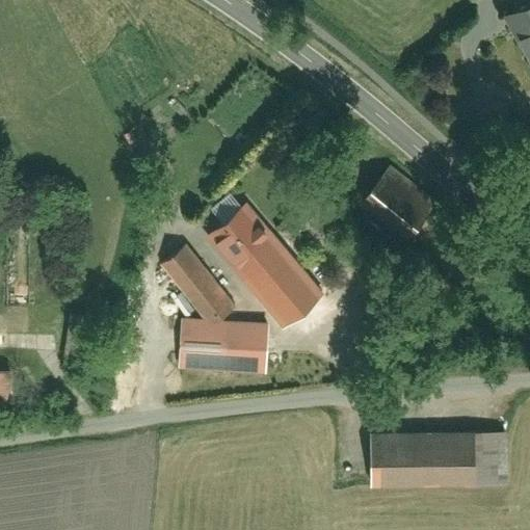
[(529,4),(505,17),(529,64),(529,4)]
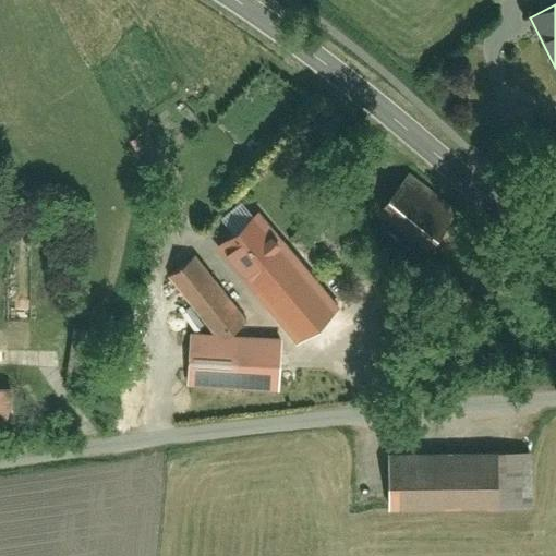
[(408,191),(382,220),(417,251),(443,222),(408,191)]
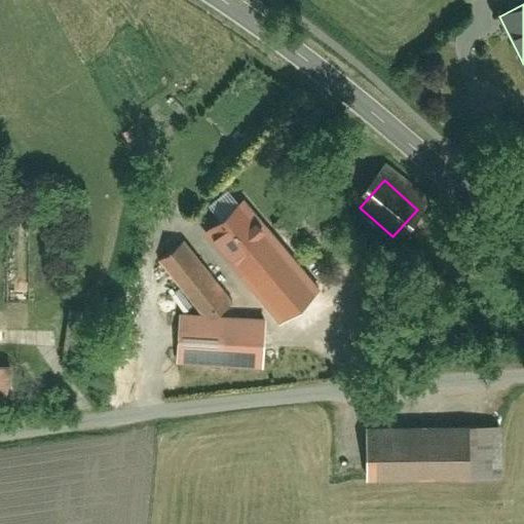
[(248,204),(211,233),(283,324),(320,295),(248,204)]
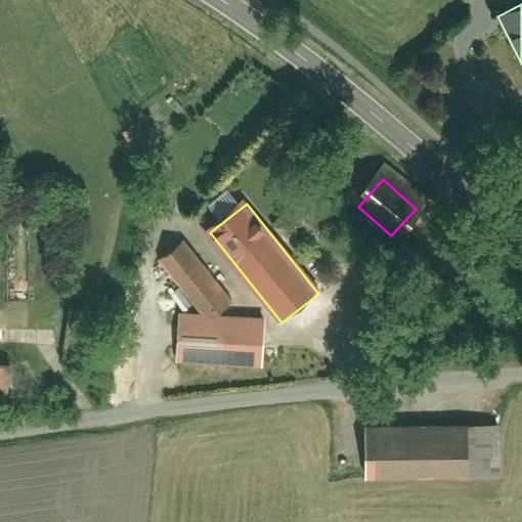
[(193,235),(161,261),(210,321),(242,296),(193,235)]
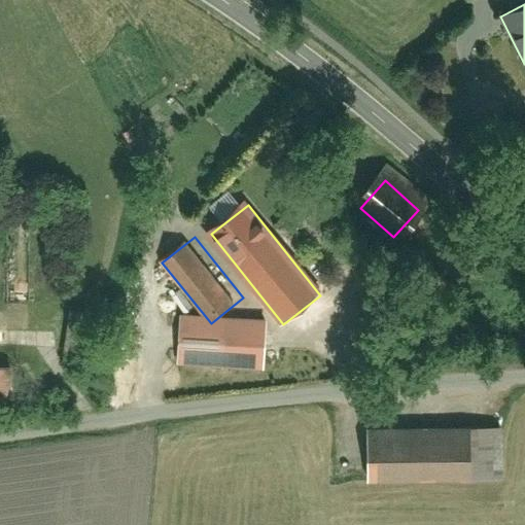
[(181,326),(182,368),(265,365),(265,324),(181,326)]
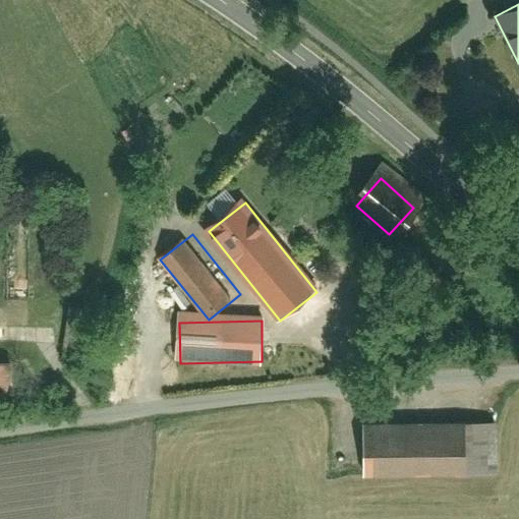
[(0,339),(0,392),(9,392),(9,340),(0,339)]
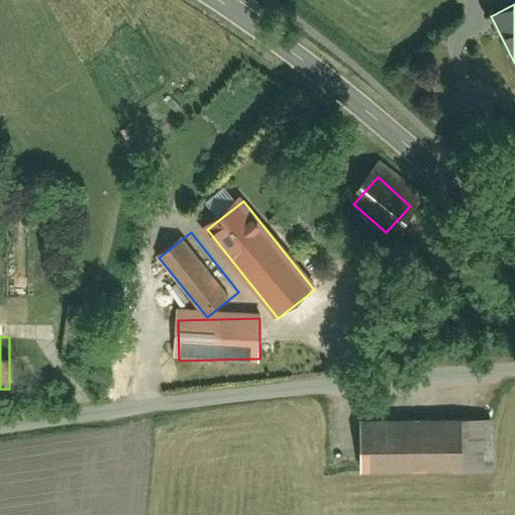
[(357,422),(361,474),(495,467),(492,416),(357,422)]
